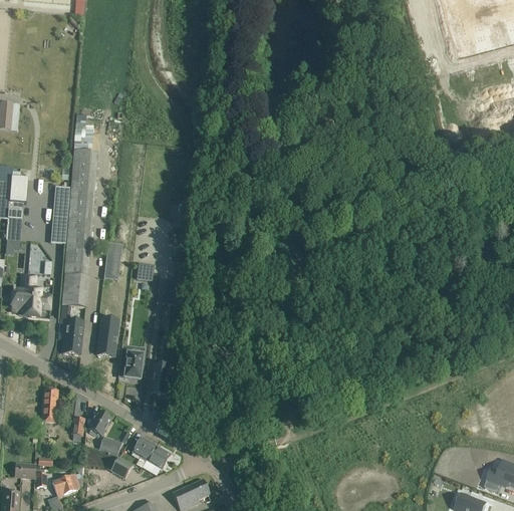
[(446,0),(460,52),(466,51),(511,39),(513,37),(513,0),(446,0)]
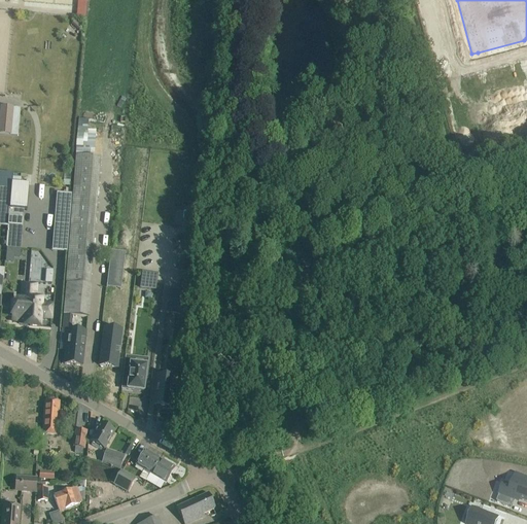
[(0,104),(0,131),(11,132),(13,105),(0,104)]
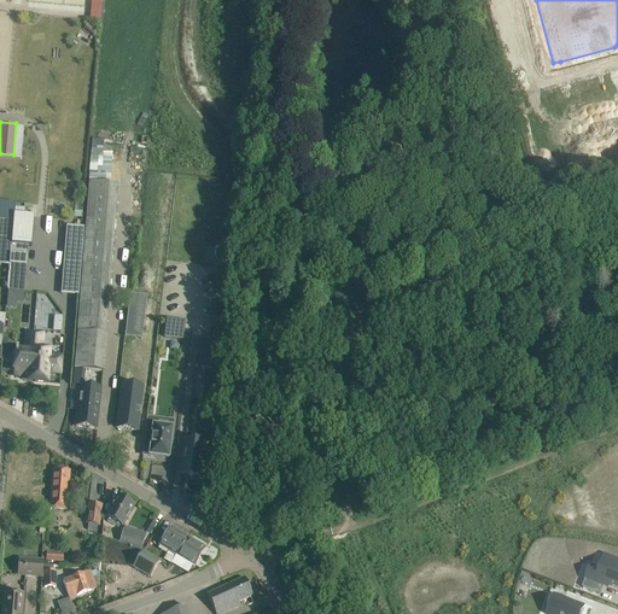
[(82,247),(80,278),(75,328),(79,329),(74,367),(103,369),(106,332),(118,181),(88,179),(82,247)]
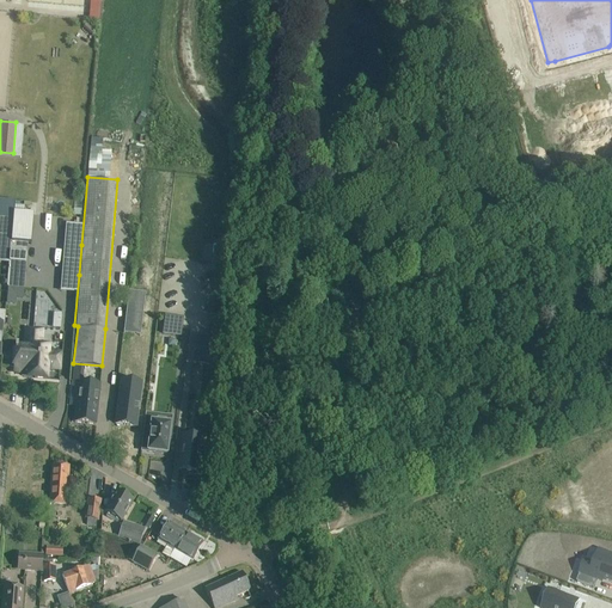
[(12,216),(11,239),(28,241),(31,241),(34,212),(13,210),(12,216)]
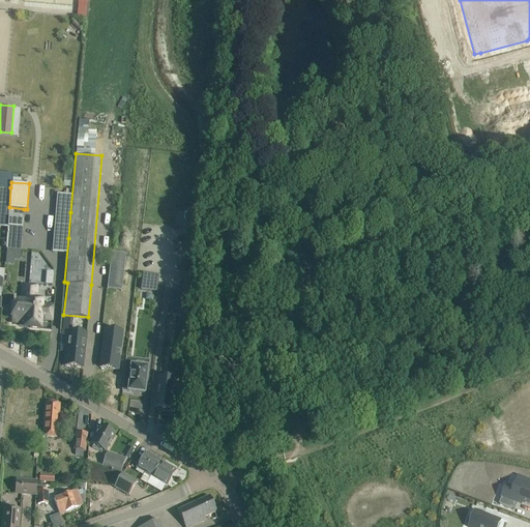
[(0,213),(8,214),(9,207),(10,187),(0,185),(0,213)]
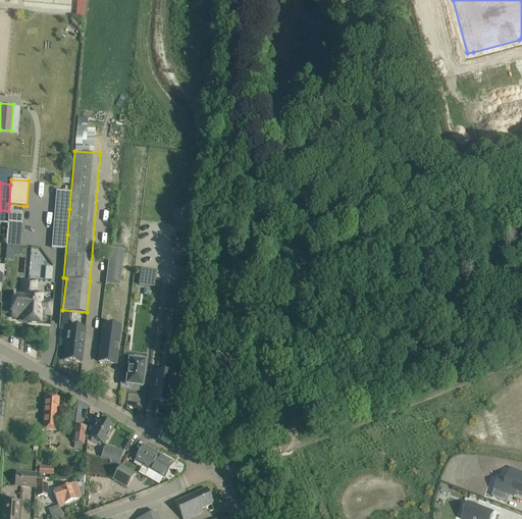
[(23,206),(9,204),(8,211),(6,230),(21,231),(23,206)]
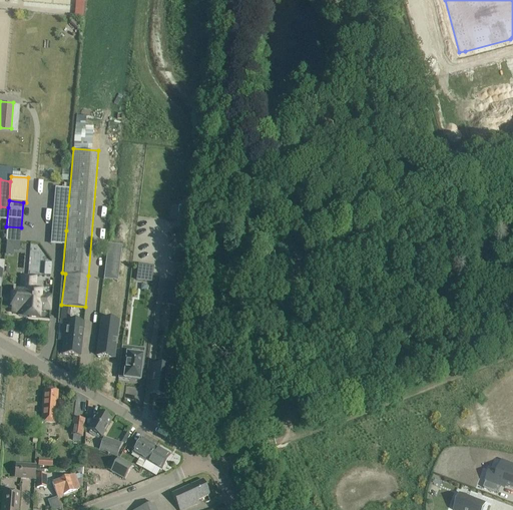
[(51,229),(66,230),(68,205),(54,204),(51,229)]
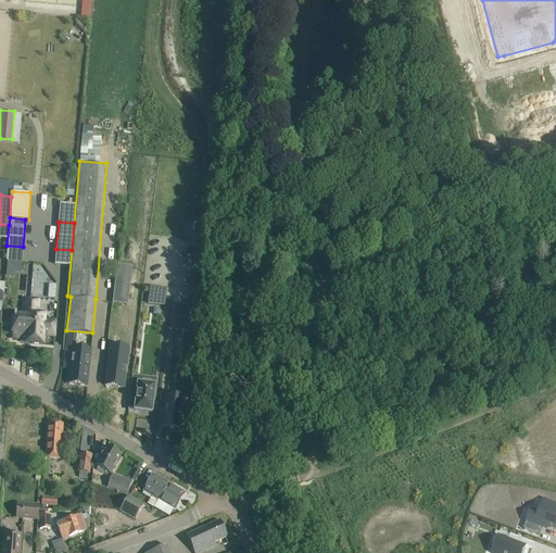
[(116,262),(113,289),(128,291),(131,264),(116,262)]
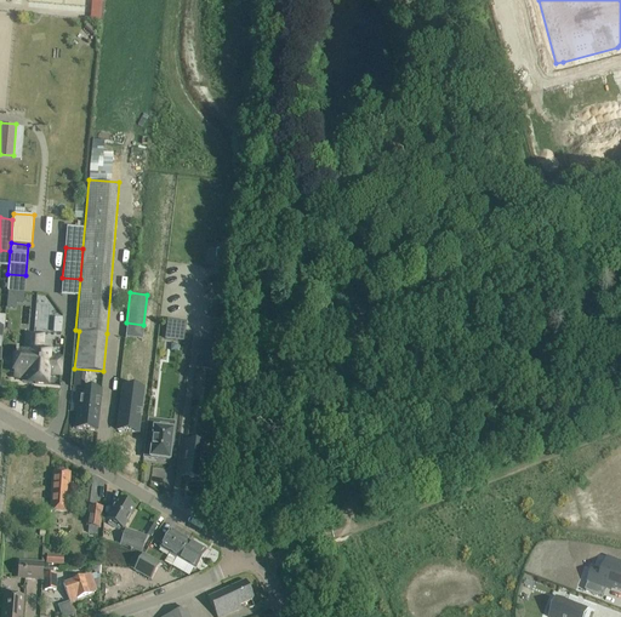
[(17,319),(17,304),(6,304),(5,319),(17,319)]
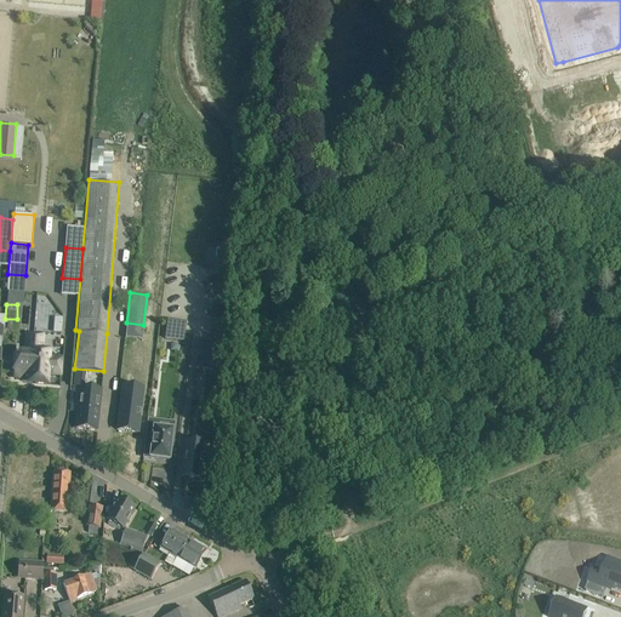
[(167,316),(165,335),(183,338),(186,319),(167,316)]
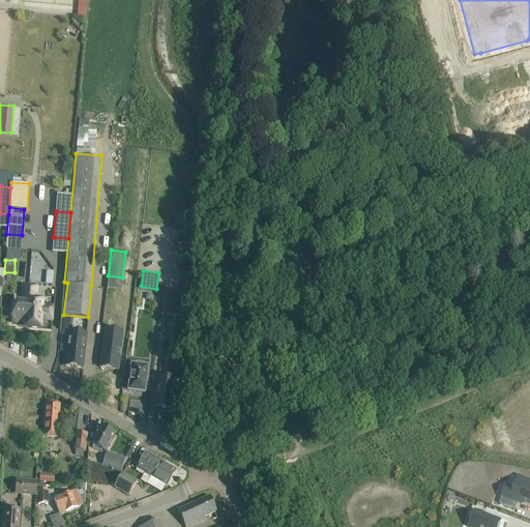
[(26,324),(28,297),(28,290),(29,284),(24,283),(23,299),(13,299),(12,305),(9,305),(8,315),(11,315),(11,319),(18,319),(18,323),(26,324)]
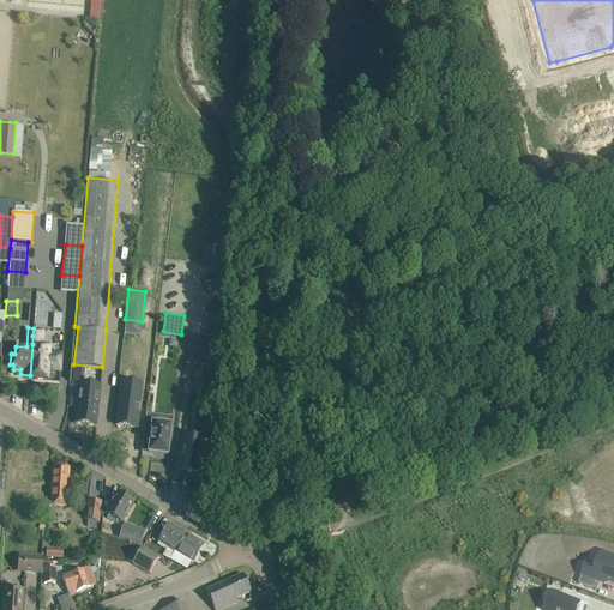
[(196,342),(194,350),(206,352),(205,360),(211,361),(215,334),(210,334),(209,344),(196,342)]
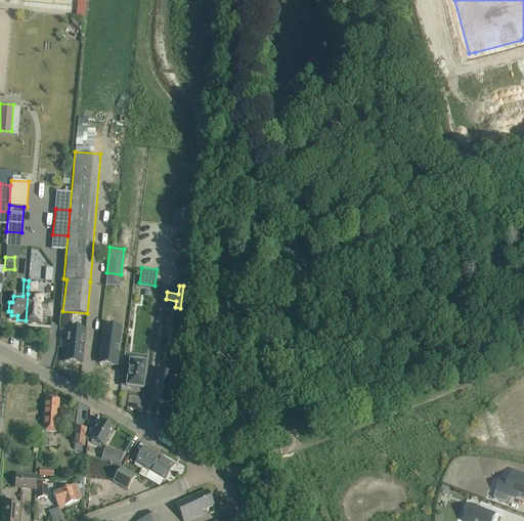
[(41,295),(28,294),(26,320),(39,321),(40,312),(50,312),(51,299),(41,299),(41,295)]
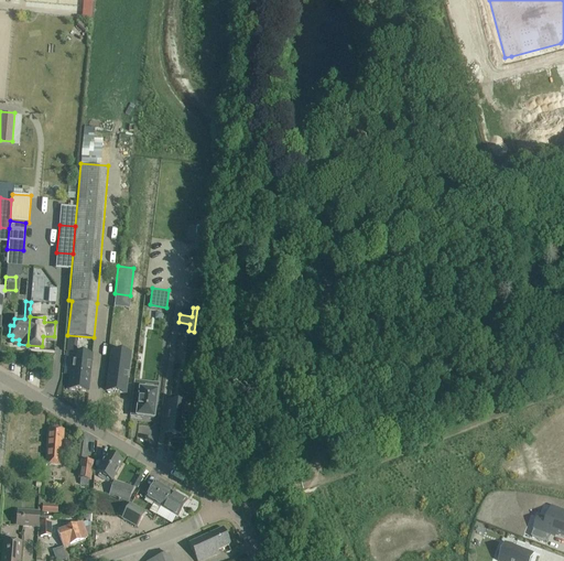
[(66,348),(64,371),(71,373),(68,387),(88,389),(93,352),(76,349),(66,348)]
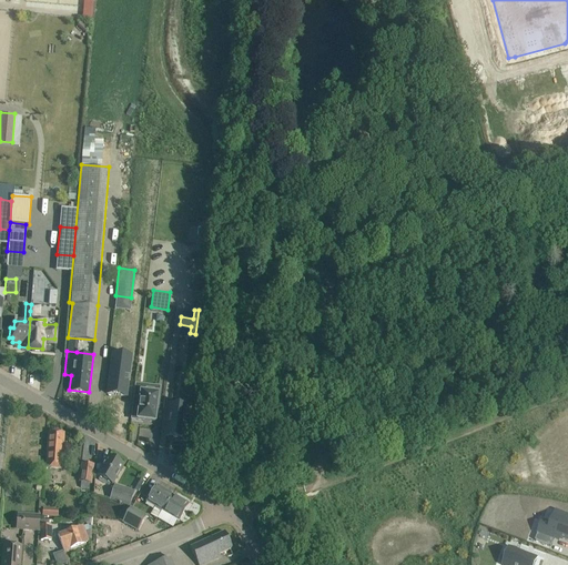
[(112,351),(107,391),(125,393),(131,354),(112,351)]
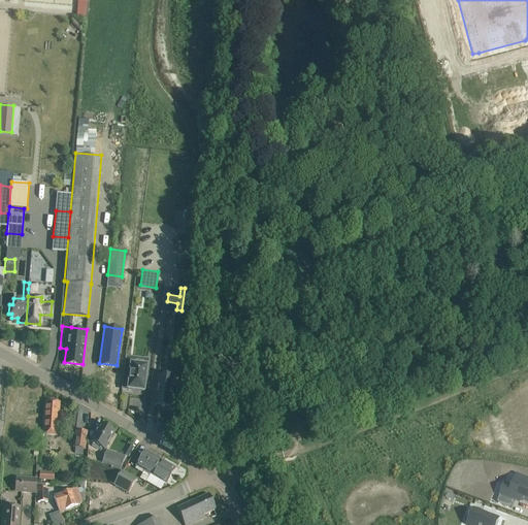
[(126,354),(122,381),(128,382),(128,384),(128,386),(128,387),(129,387),(133,388),(144,389),(147,363),(131,362),(132,355),(126,354)]
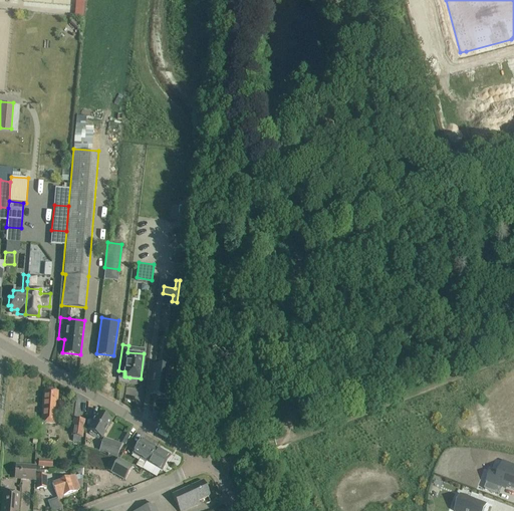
[(151,392),(152,392),(157,393),(166,394),(169,365),(154,364),(151,388),(151,392)]
